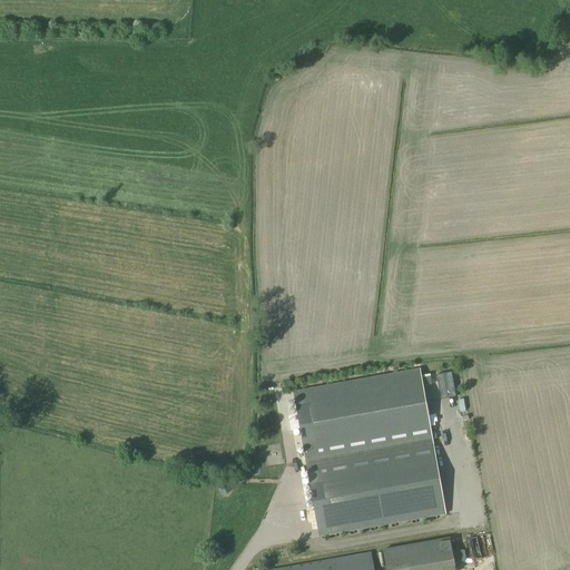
[(434,446),(433,439),(421,369),(294,392),(301,430),(320,538),(446,514),(434,446)]
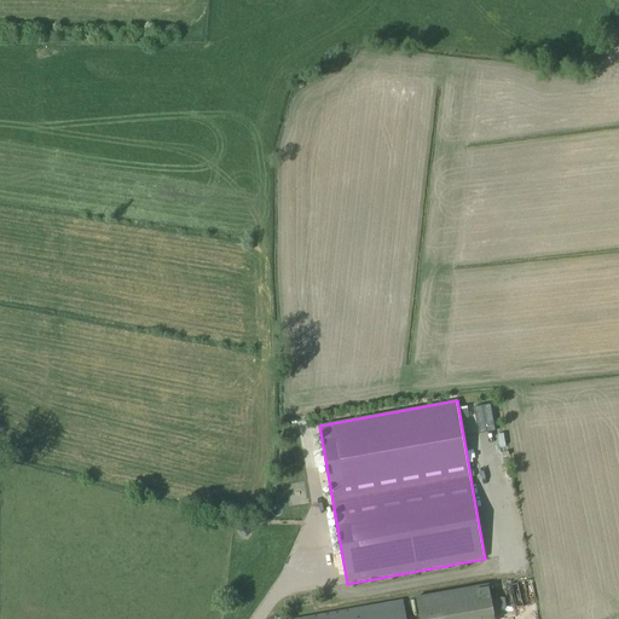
[(473,431),(490,431),(489,405),(472,406),(473,431)]
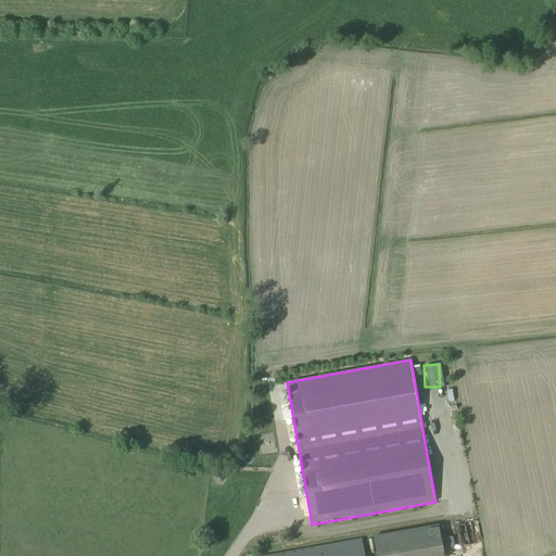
[(219,471),(213,477),(217,483),(224,479),(219,471)]
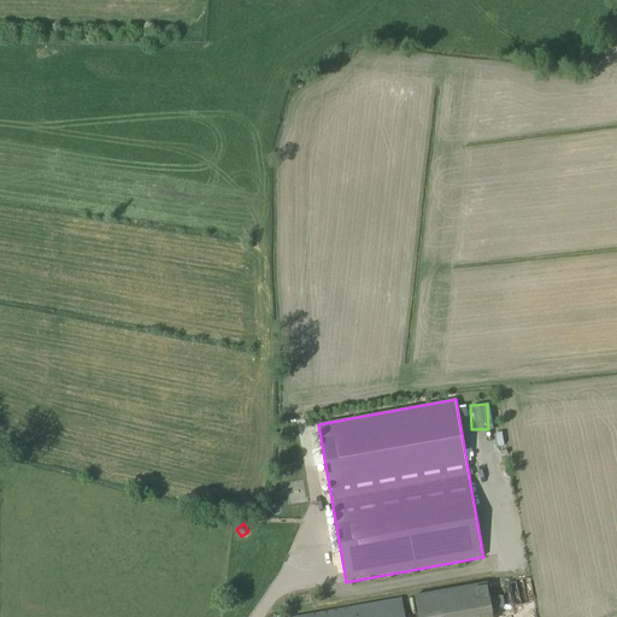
[(416,616),(492,616),(487,583),(413,597),(416,616)]
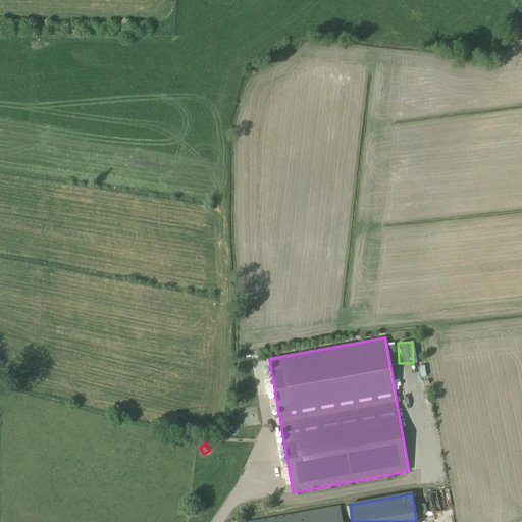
[(343,521),(341,506),(250,521),(343,521)]
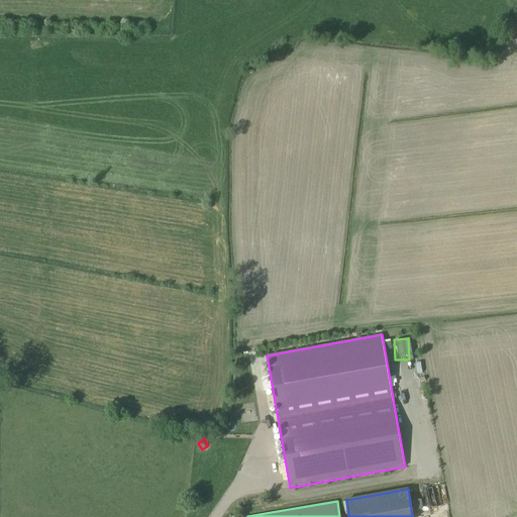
All buildings are outlined.
